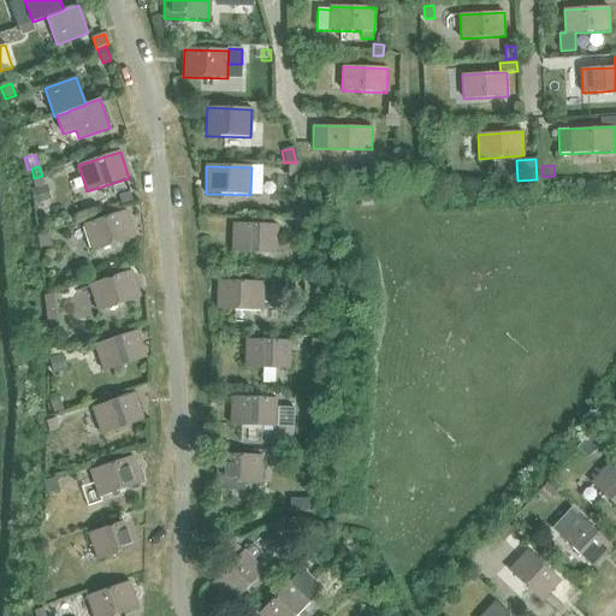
[(392,166),(381,166),(381,177),(392,177),(392,166)]
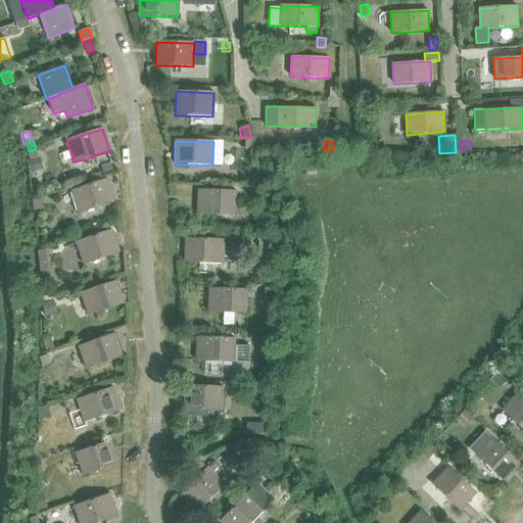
[(29,151),(28,152),(30,160),(38,157),(36,149),(29,151)]
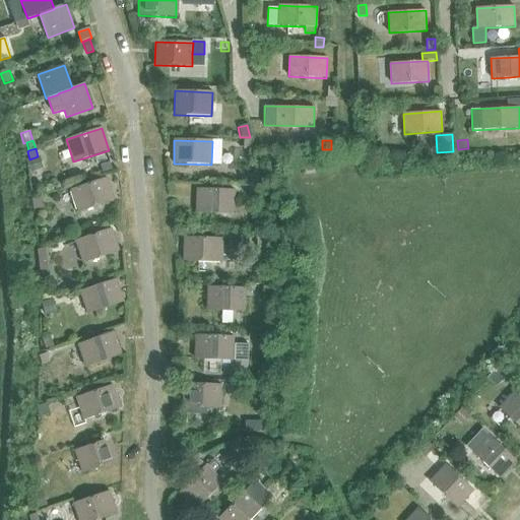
[(36,157),(27,160),(30,172),(40,169),(36,157)]
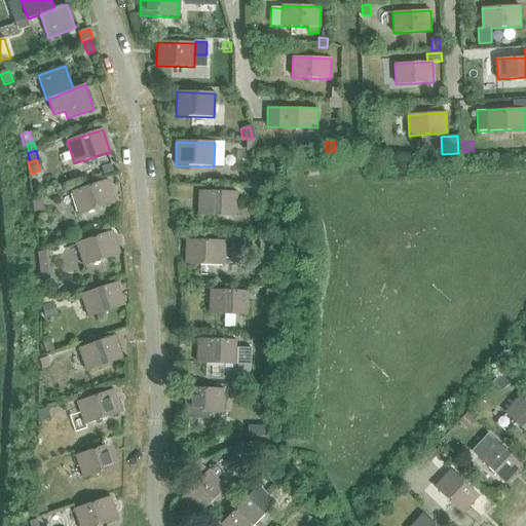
[(110,164),(101,167),(104,177),(113,173),(110,164)]
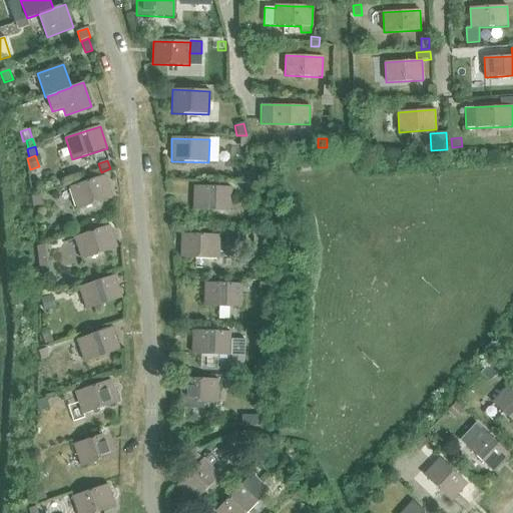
[(253,174),(244,174),(244,183),(253,183),(253,174)]
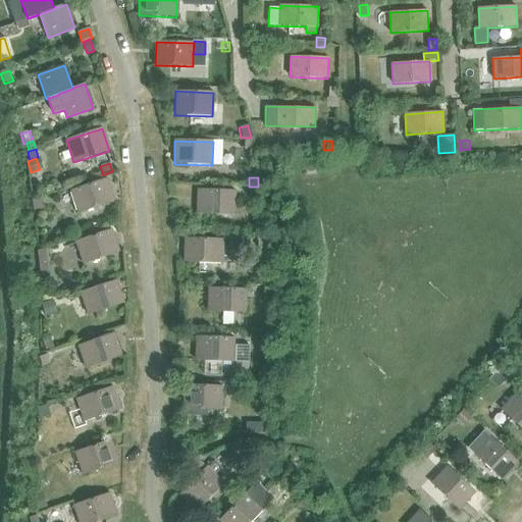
[(70,191),(79,213),(114,201),(107,179),(70,191)]
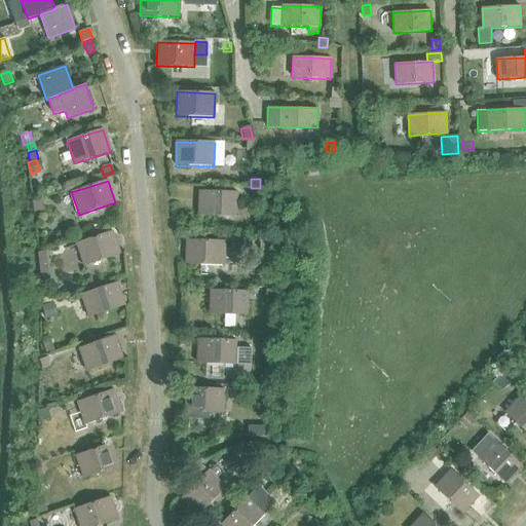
[(198,215),(236,217),(237,193),(199,191),(198,215)]
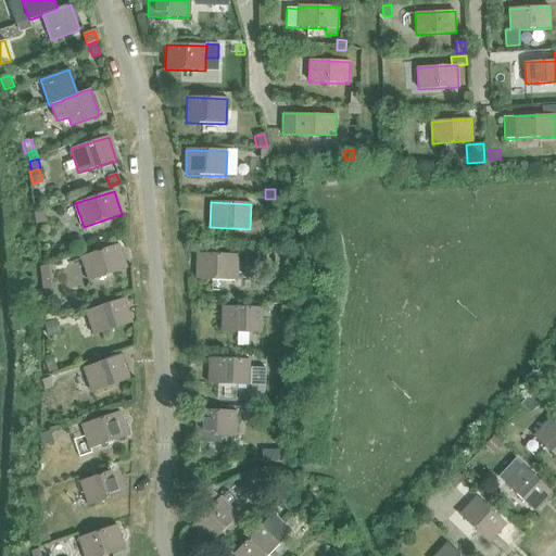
[(267,202),(266,212),(275,213),(276,202),(267,202)]
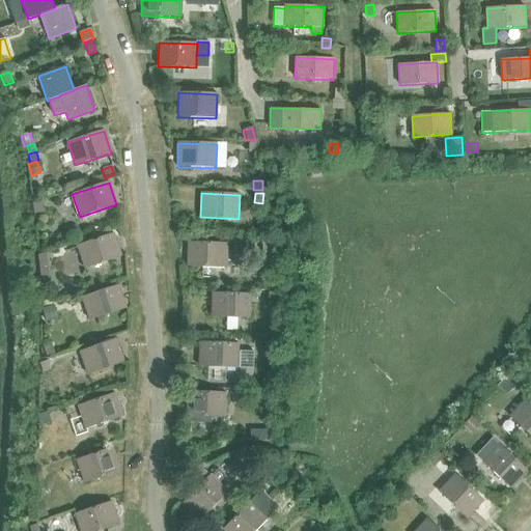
[(42,202),(34,204),(37,214),(45,211),(42,202)]
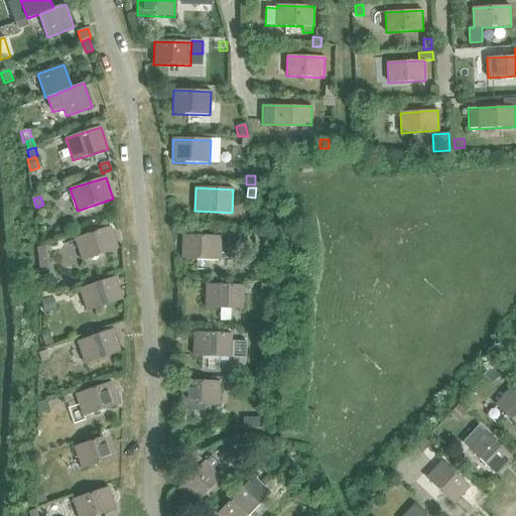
[(75,239),(83,261),(118,249),(110,227),(75,239)]
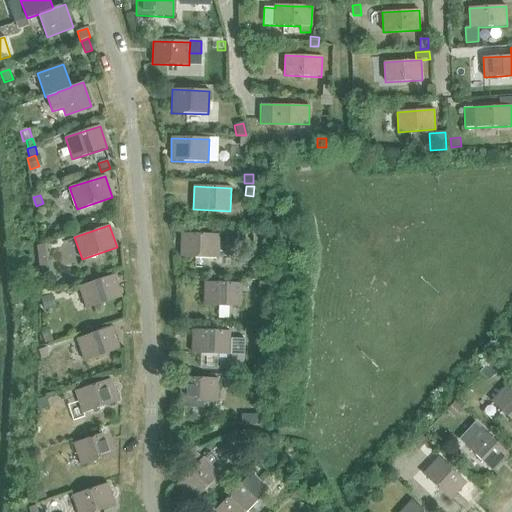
[(181,257),(218,258),(219,235),(182,234),(181,257)]
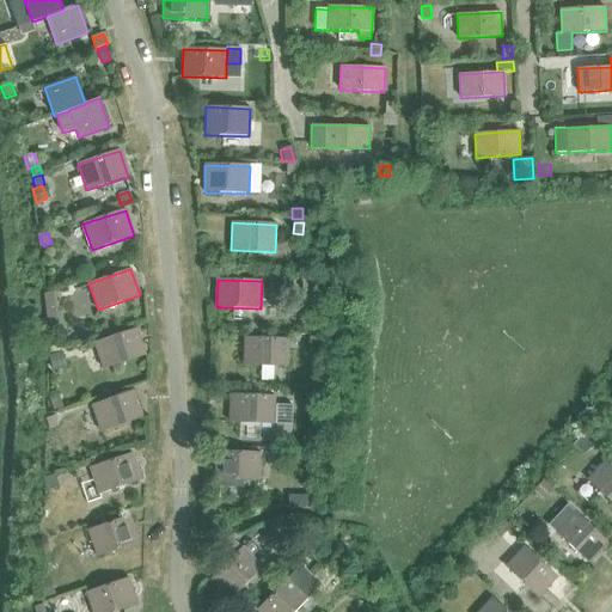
[(55,293),(44,294),(47,322),(57,320),(55,293)]
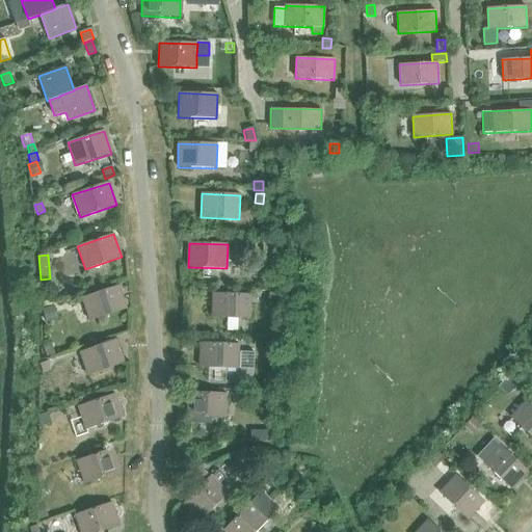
[(82,298),(89,321),(127,310),(118,287),(82,298)]
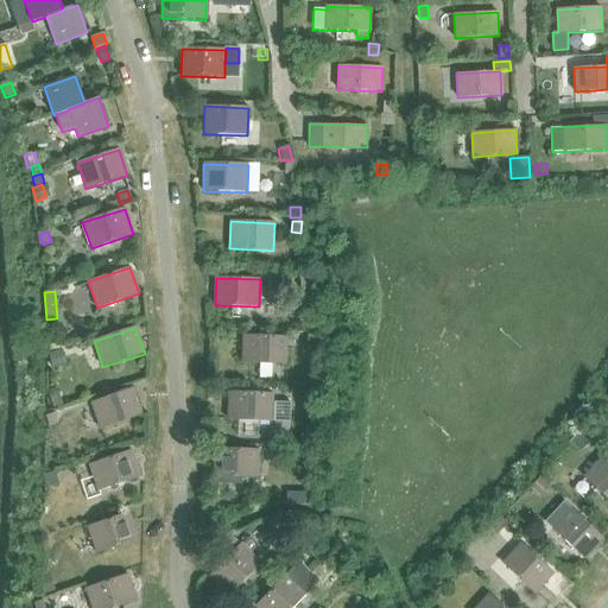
[(244,336),(242,363),(260,363),(259,379),(271,379),(272,365),(286,365),(287,337),(268,337),(261,336),(244,336)]
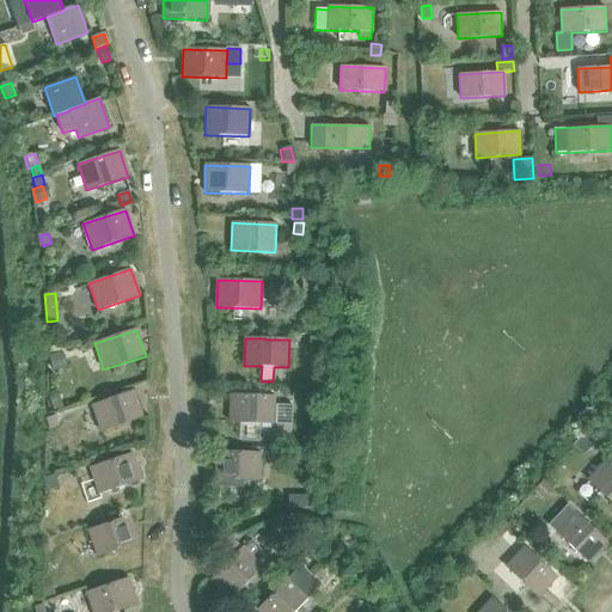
[(61,355),(49,360),(53,371),(66,367),(61,355)]
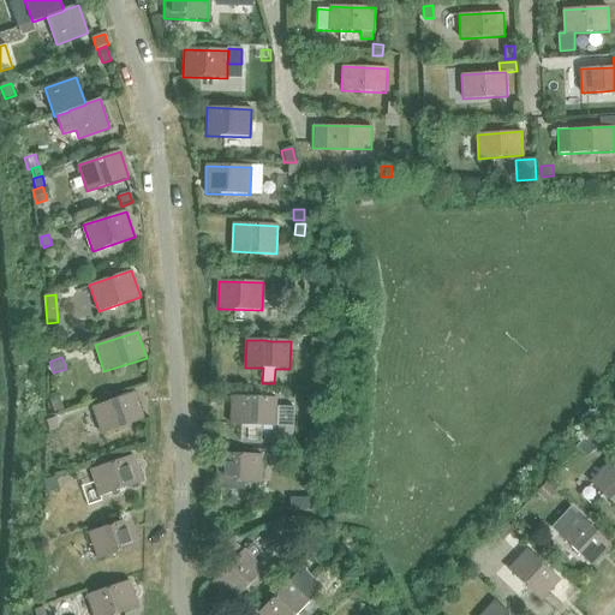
[(93,408),(101,434),(144,419),(135,394),(93,408)]
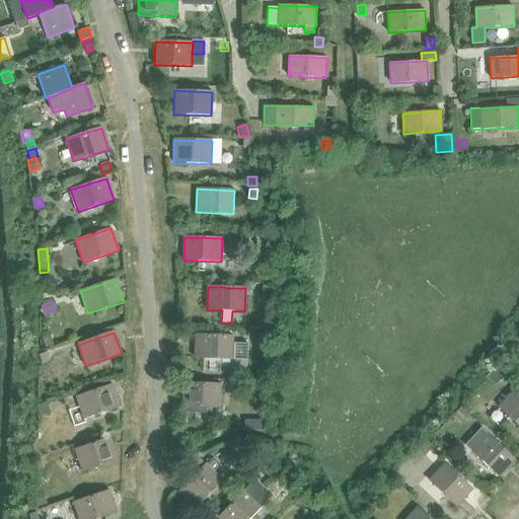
[(260,335),(258,347),(268,347),(269,336),(260,335)]
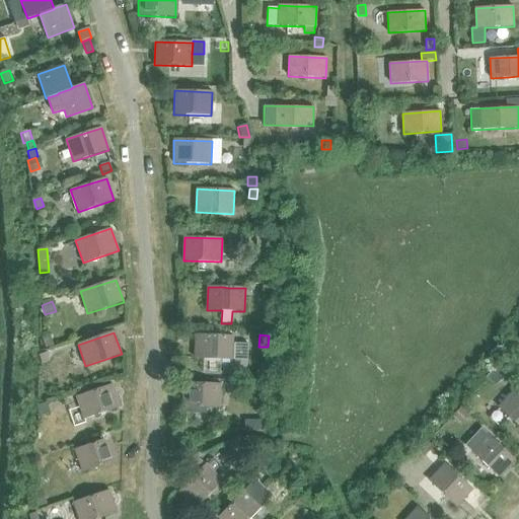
[(195,359),(232,360),(233,337),(196,336),(195,359)]
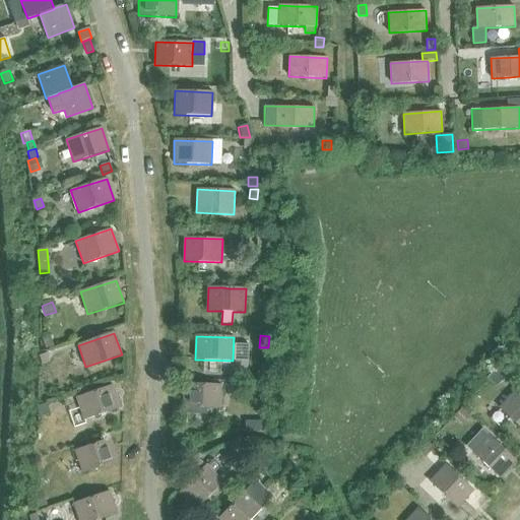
[(50,338),(43,340),(46,348),(53,346),(50,338)]
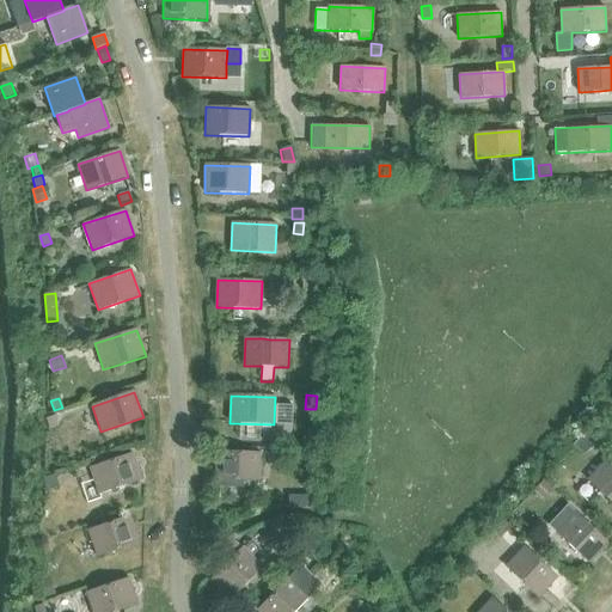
[(573,445),(583,456),(597,442),(586,432),(573,445)]
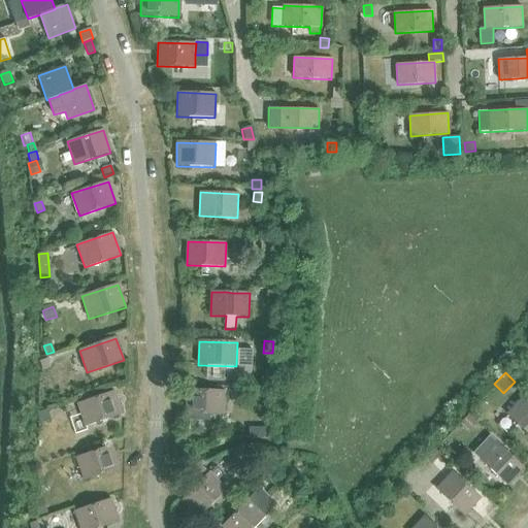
[(260,376),(260,388),(270,389),(271,377),(260,376)]
